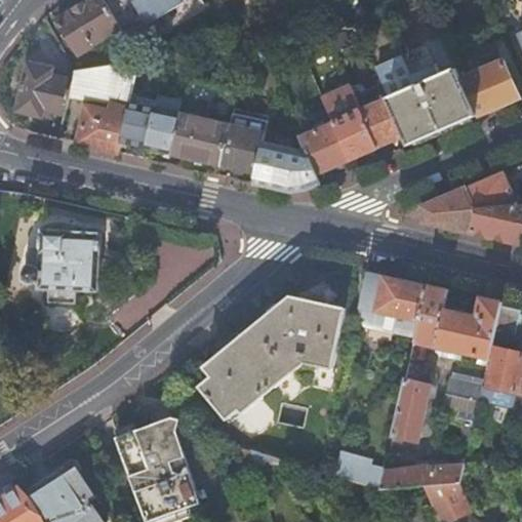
[(75,54),(118,30),(101,0),(88,0),(54,19),(75,54)]
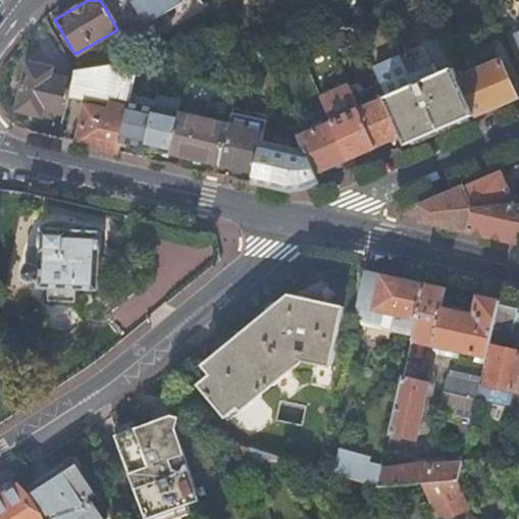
[(119,0),(136,26),(176,0),(119,0)]
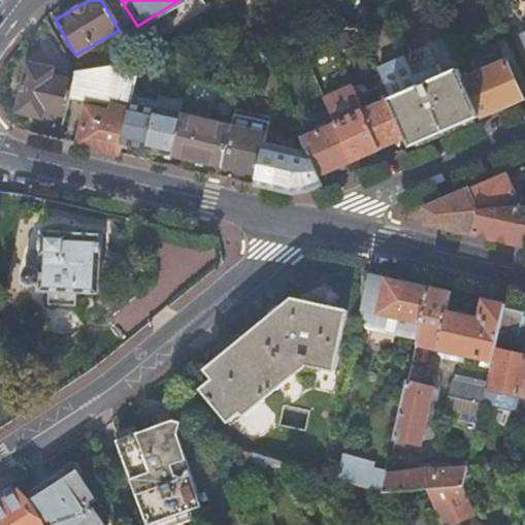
[(101,55),(102,65),(118,63),(116,52),(101,55)]
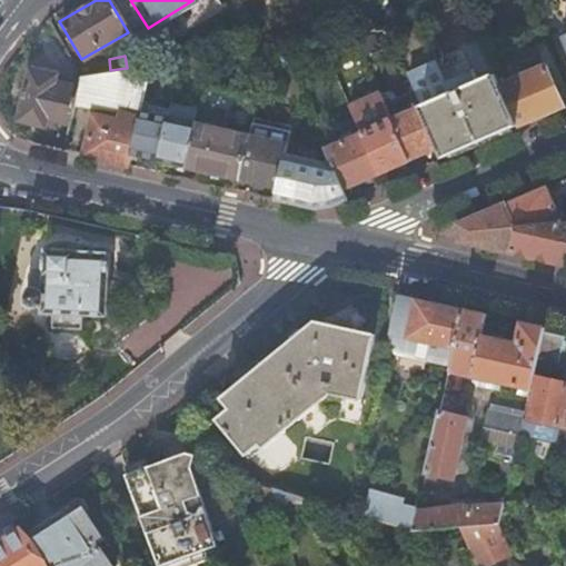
[(110,70),(78,76),(73,95),(71,101),(118,111),(138,116),(139,111),(149,65),(147,65),(127,68),(110,70)]
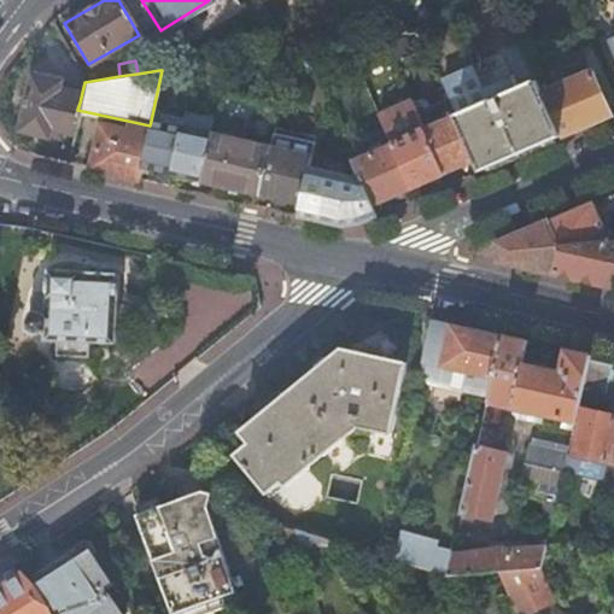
[(539,93),(557,135),(598,117),(609,113),(591,71),(539,93)]
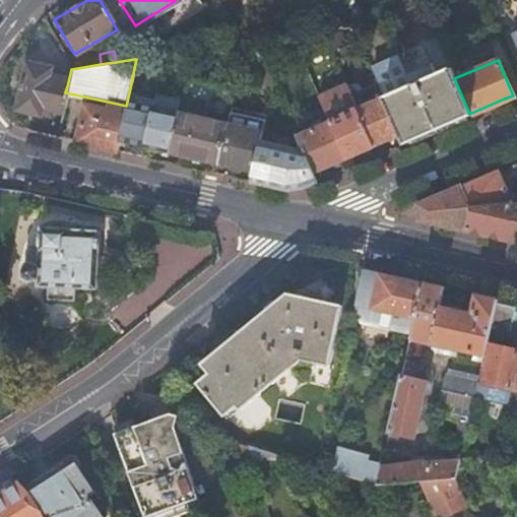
[(409,85),(384,97),(400,133),(404,142),(446,124),(469,114),(454,78),(449,67),(433,74),(430,64),(404,75),(409,85)]
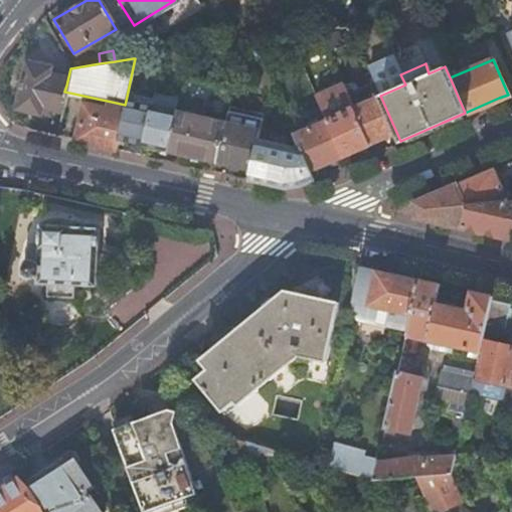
[(50,108),(60,111),(64,92),(66,86),(45,80),(47,74),(26,69),(17,108),(38,113),(40,106),(50,108)]
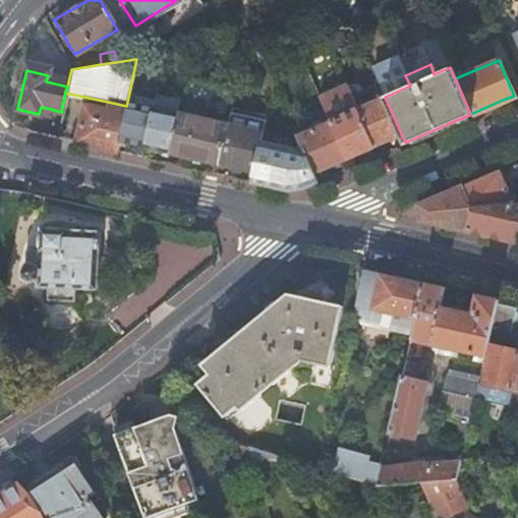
[(225,122),(233,85),(185,74),(179,100),(167,152),(217,163),(225,122)]
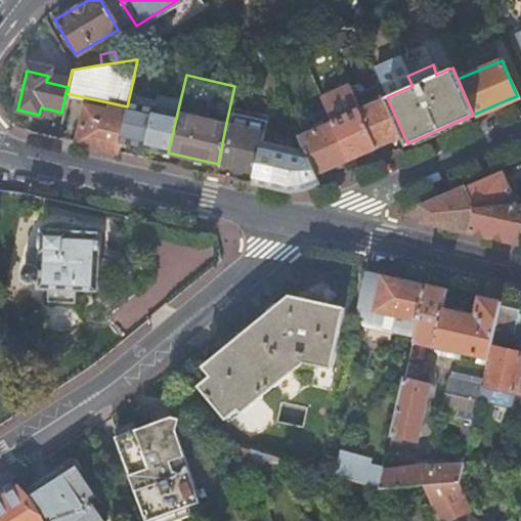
[(347,85),(319,97),(331,122),(346,159),(375,146),(358,110),(347,85)]
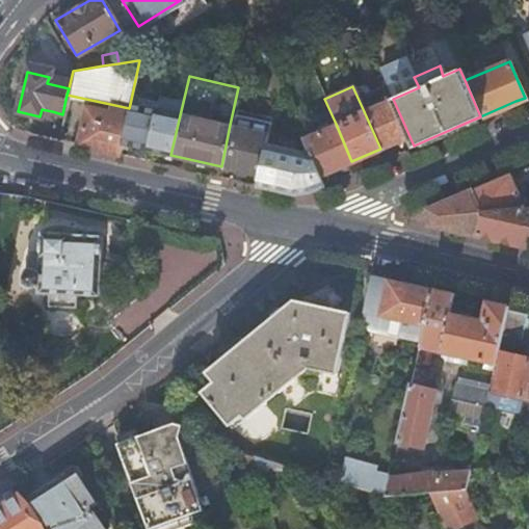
[(158,97),(155,109),(147,150),(170,156),(170,155),(183,102),(158,97)]
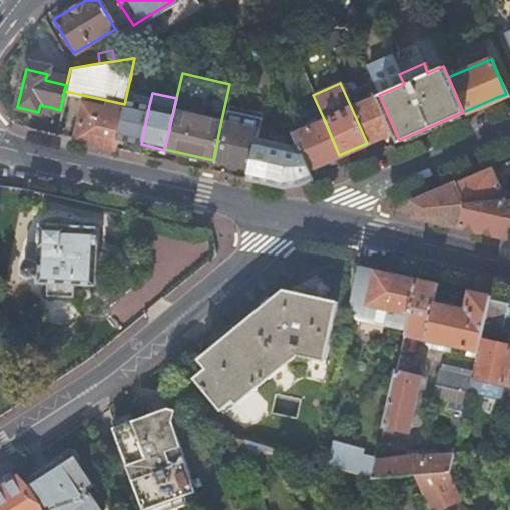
[(351,107),(367,143),(395,131),(379,95),(351,107)]
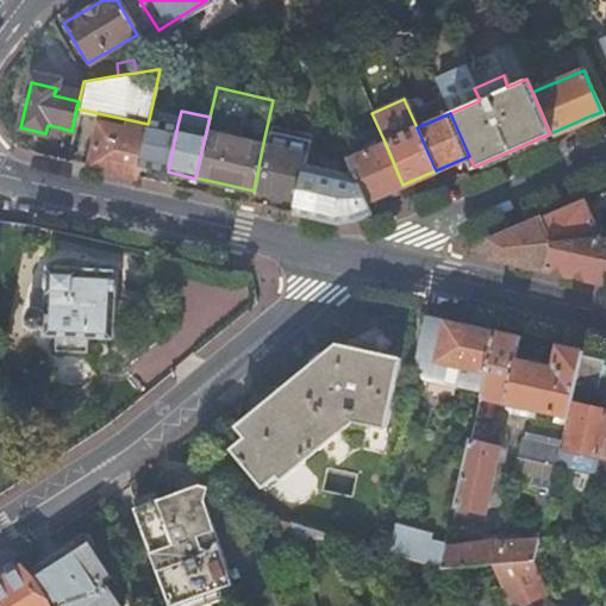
[(98,122),(87,166),(107,169),(136,176),(138,164),(148,124),(126,119),(124,129),(98,122)]
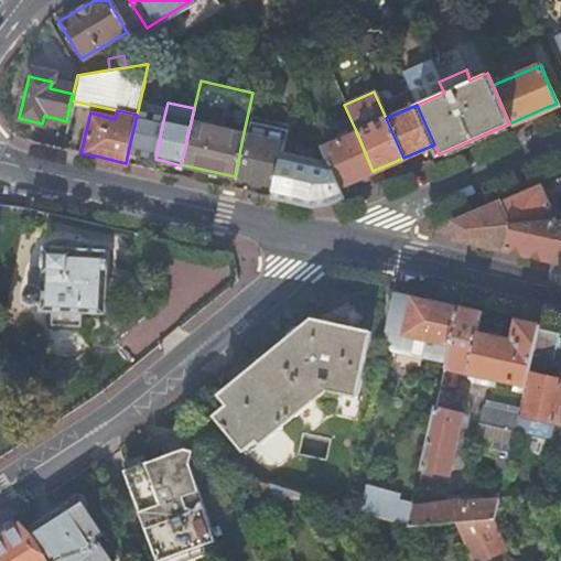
[(164,116),(138,110),(137,115),(128,152),(155,159),(164,116)]
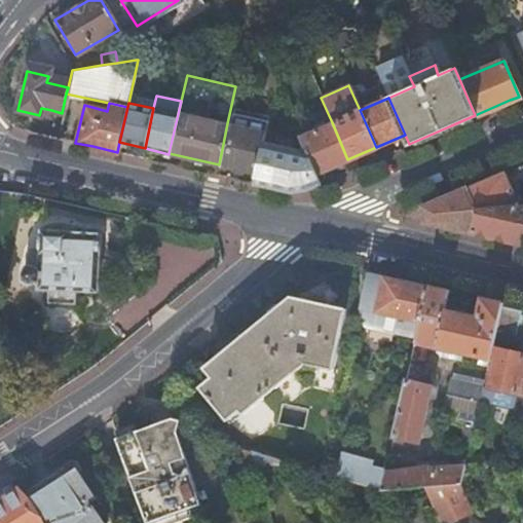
[(41,108),(39,115),(49,117),(51,110),(41,108)]
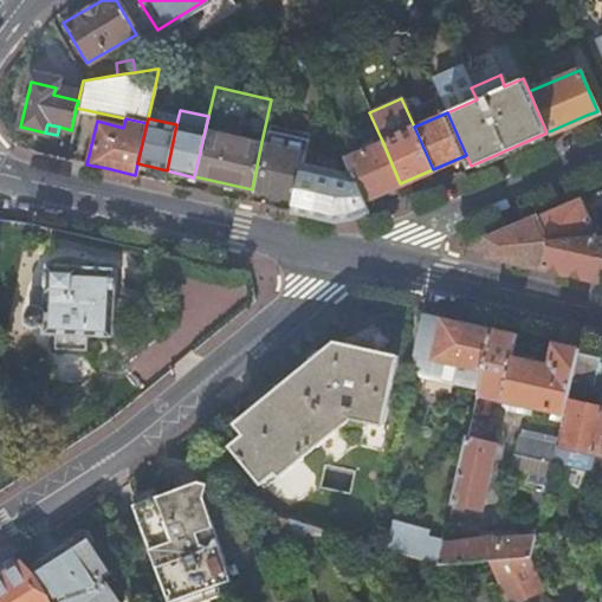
[(382,141),(343,157),(351,174),(362,200),(400,183),(382,141)]
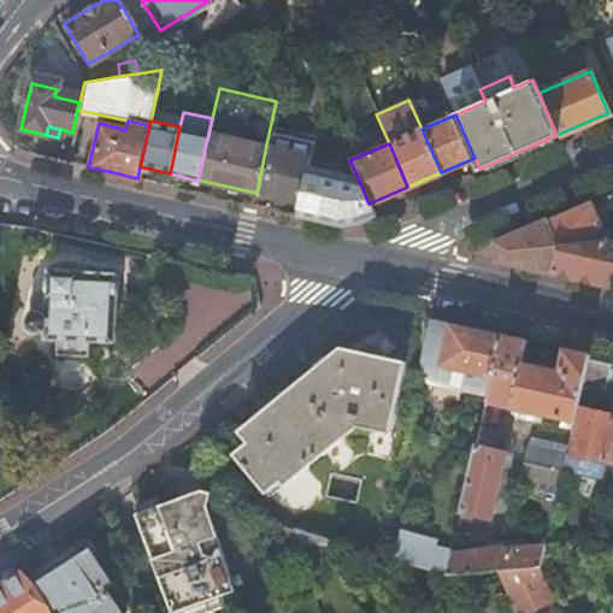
[(266,145),(257,193),(299,202),(306,166),(307,166),(310,155),(266,145)]
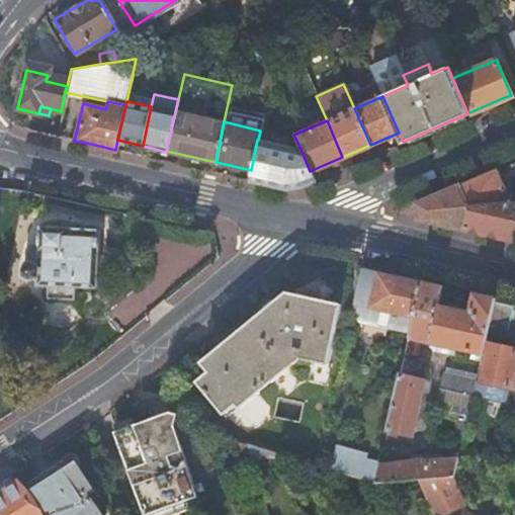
[(257,140),(251,170),(248,180),(276,187),(285,189),(299,186),(314,180),(310,171),(301,149),(258,140),(257,140)]
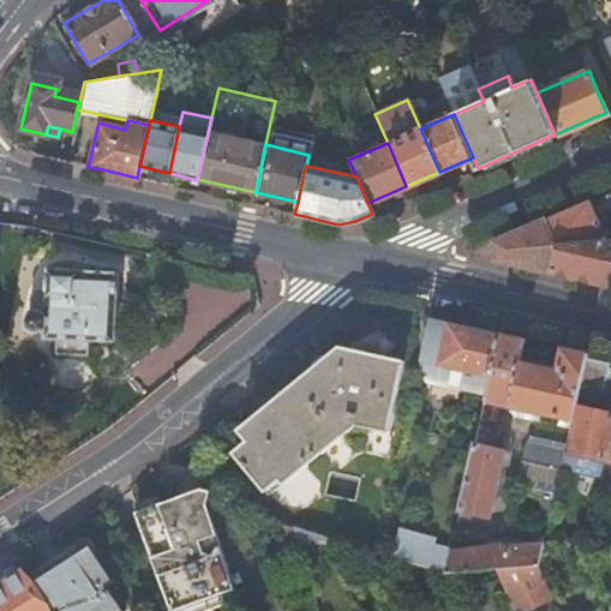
[(610,189),(568,208),(545,217),(556,245),(610,238),(610,189)]
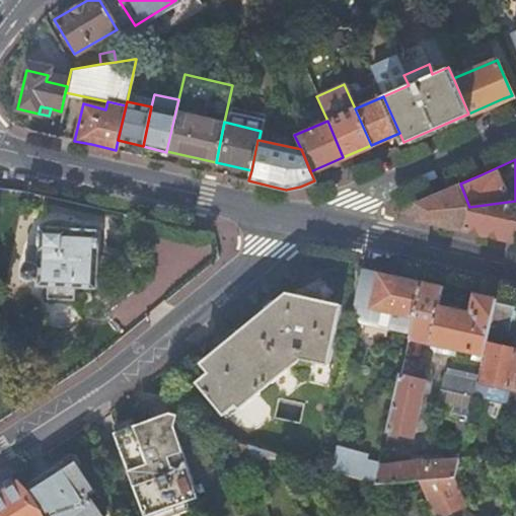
[(448,225),(464,229),(469,207),(460,183),(416,204),(418,219),(448,225)]
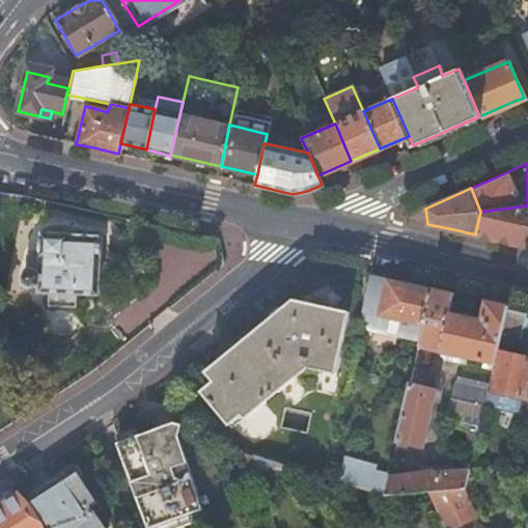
[(526,247),(527,247),(527,245),(527,205),(480,212),(475,234),(526,247)]
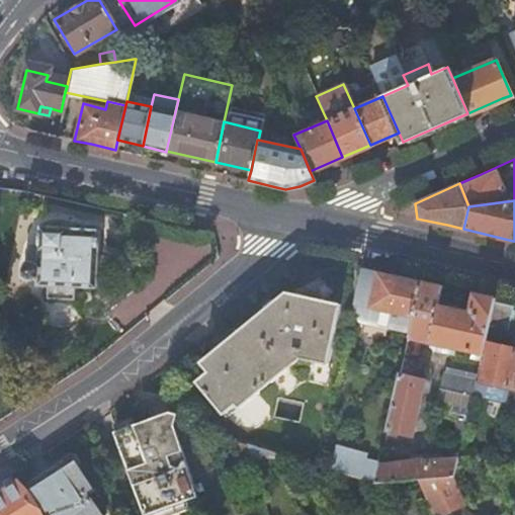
[(98,229),(67,227),(67,225),(38,225),(36,262),(35,261),(33,260),(32,260),(30,259),(28,259),(27,259),(26,260),(24,260),(23,261),(22,261),(22,262),(21,263),(20,264),(19,266),(19,268),(19,269),(19,270),(19,271),(20,272),(21,274),(22,275),(23,276),(25,277),(26,277),(27,278),(28,278),(30,278),(30,279),(30,280),(30,281),(30,282),(34,282),(34,283),(45,284),(44,297),(67,298),(68,298),(68,297),(69,297),(69,298),(70,298),(70,299),(73,299),(74,286),(94,287),(98,229)]
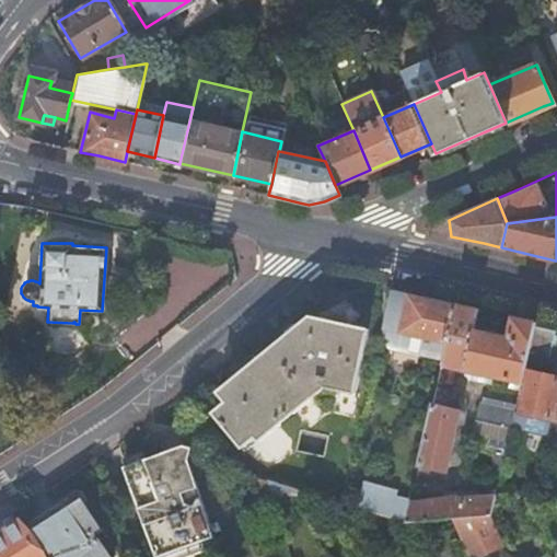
[(445,344),(454,303),(419,296),(394,290),(390,289),(380,329),(445,344)]
